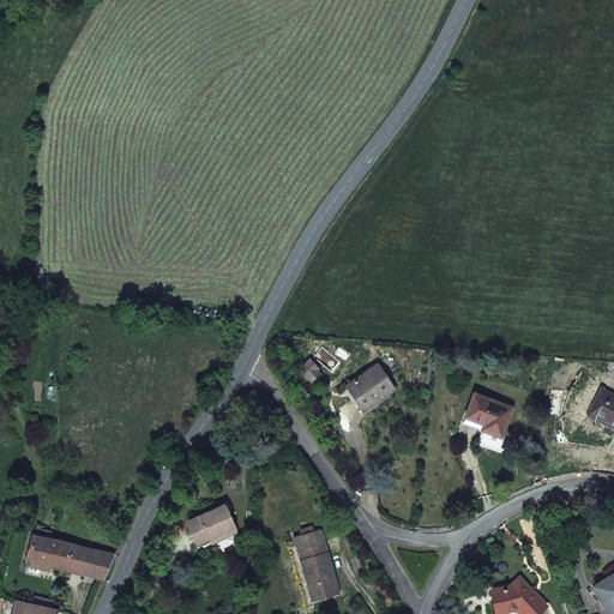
[(308,375),(315,368),(317,367),(308,357),(296,368),(305,378),(307,377),(308,375)]
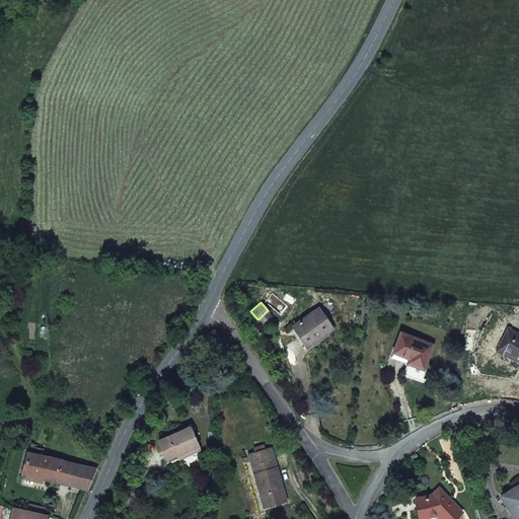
[(317,310),(293,325),(301,338),(305,335),(311,344),(330,329),(317,310)]
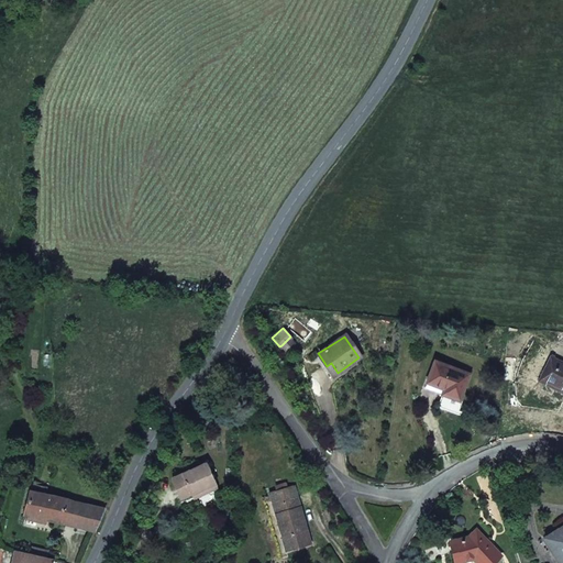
[(294,343),(289,338),(283,344),(282,345),(285,351),(294,343)]
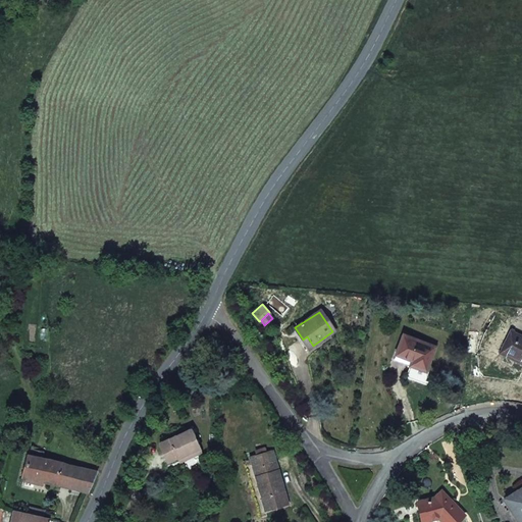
[(521,364),(521,335),(510,329),(499,353),(521,364)]
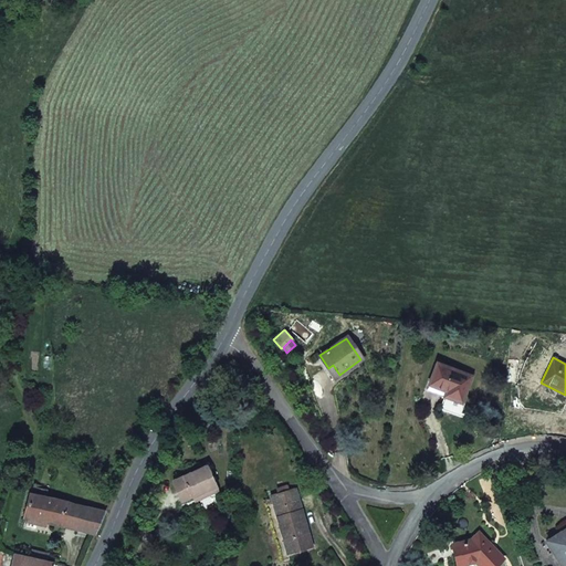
[(446,391),(443,396),(461,402),(471,376),(437,362),(429,385),(446,391)]
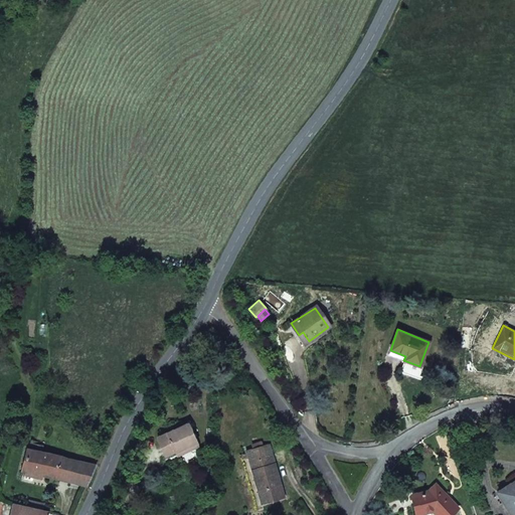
[(303,332),(299,335),(304,342),(305,343),(309,341),(303,332)]
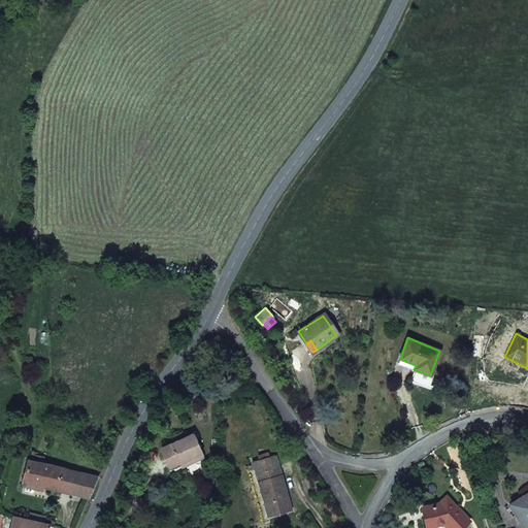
[(193,435),(161,449),(169,467),(179,463),(192,458),(193,462),(202,458),(193,435)]
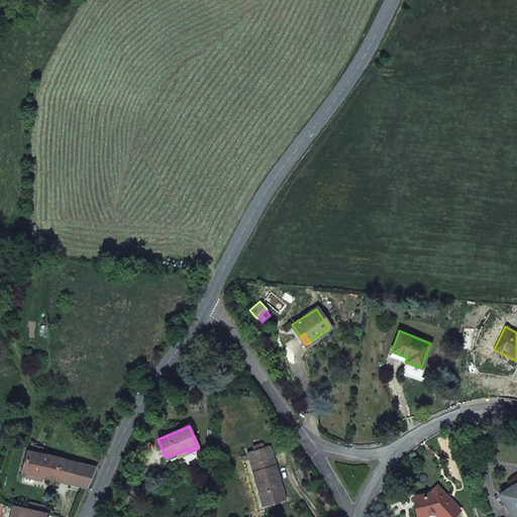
[(253,451),(264,448),(263,443),(252,445),(253,451)]
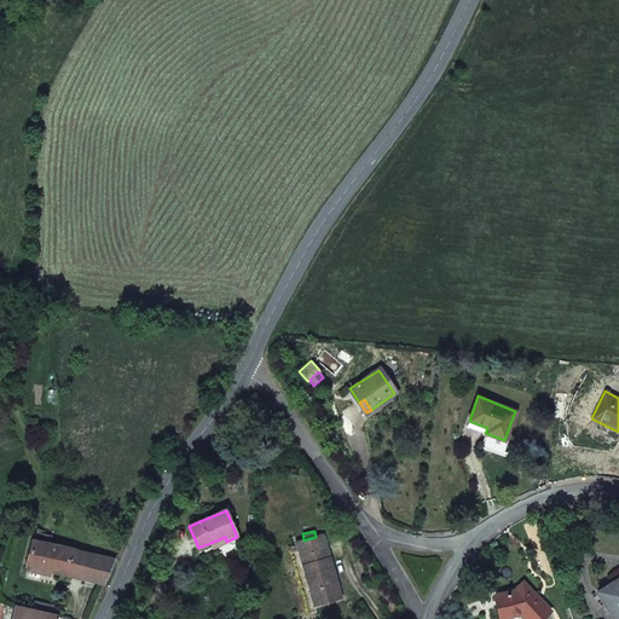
[(34,539),(51,543),(51,536),(35,532),(34,539)]
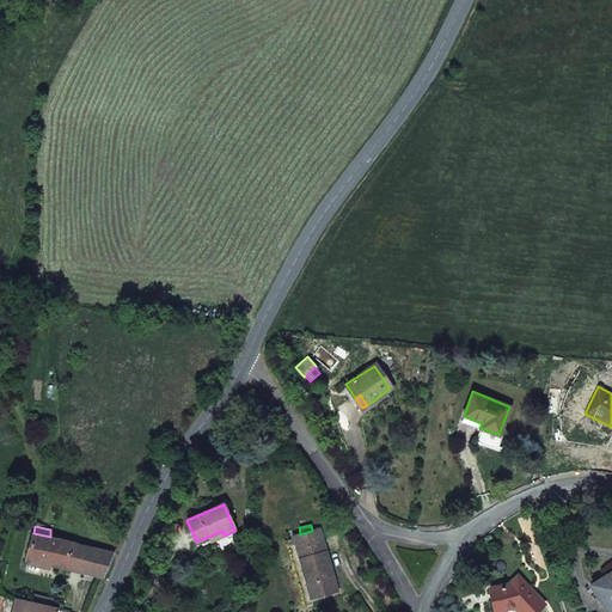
[(336,591),(335,588),(319,530),(312,531),(300,534),(293,537),(300,561),(304,560),(311,582),(306,583),(311,598),(336,591)]
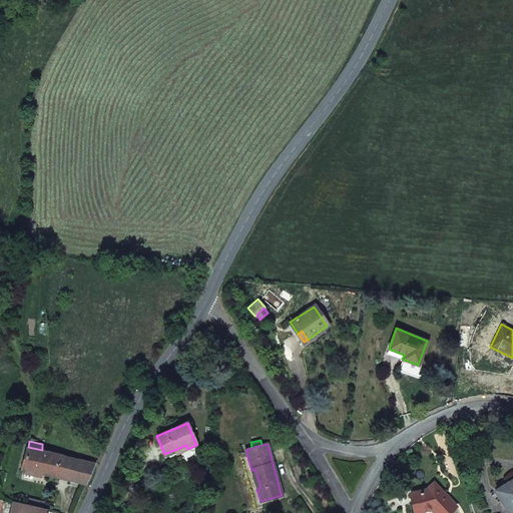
[(176,454),(187,449),(186,445),(174,450),(176,454)]
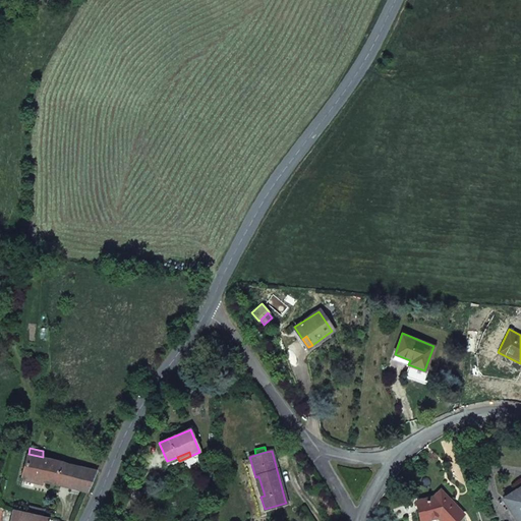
[(26,453),(21,474),(26,475),(43,479),(56,482),(61,462),(43,457),(29,454),(26,453)]
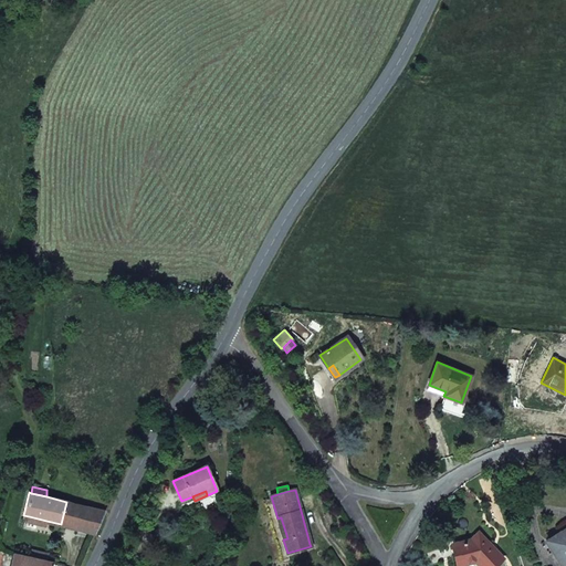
[(95,532),(104,511),(66,502),(61,524),(95,532)]
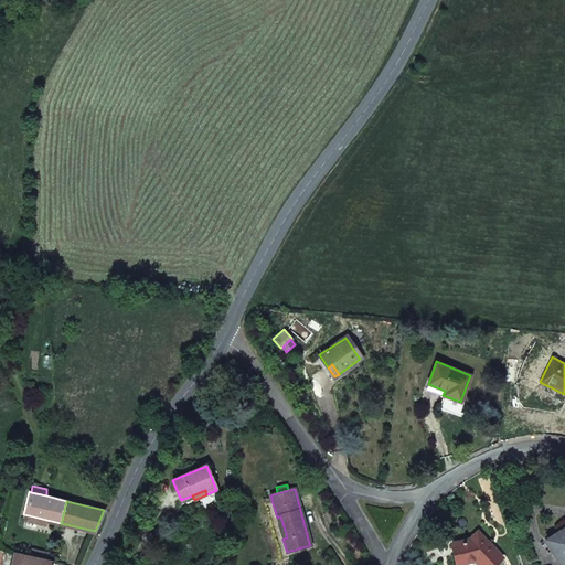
[(46,520),(29,515),(28,522),(45,525),(46,520)]
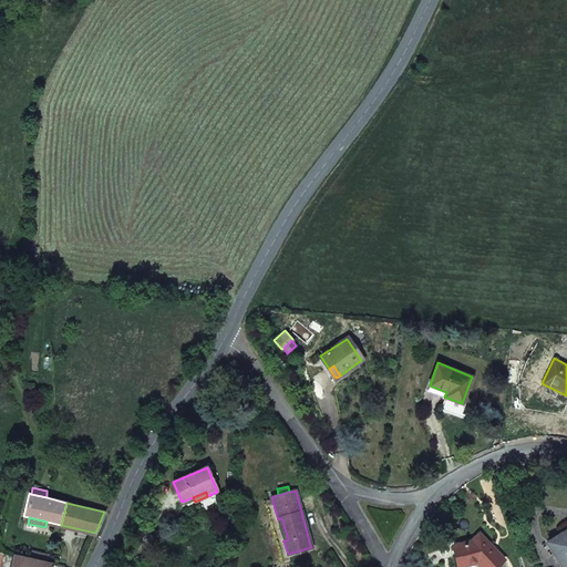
[(278,519),(284,540),(288,539),(281,518),(278,519)]
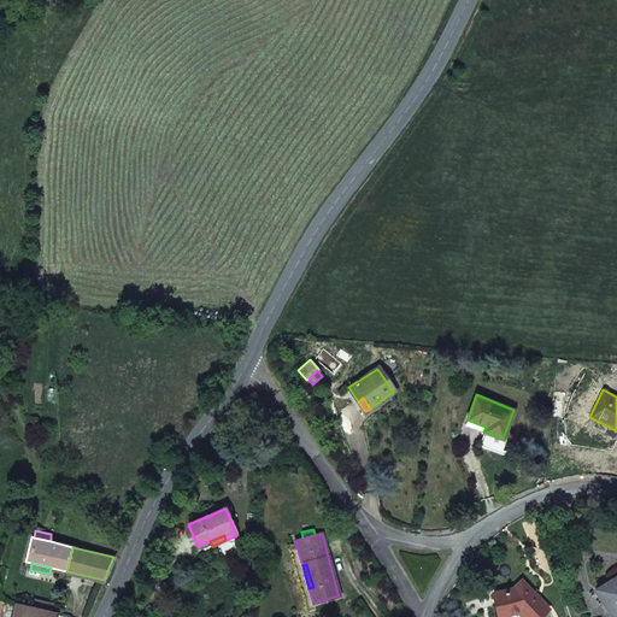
[(616,616),(616,575),(599,587),(595,589),(612,616),(616,616)]
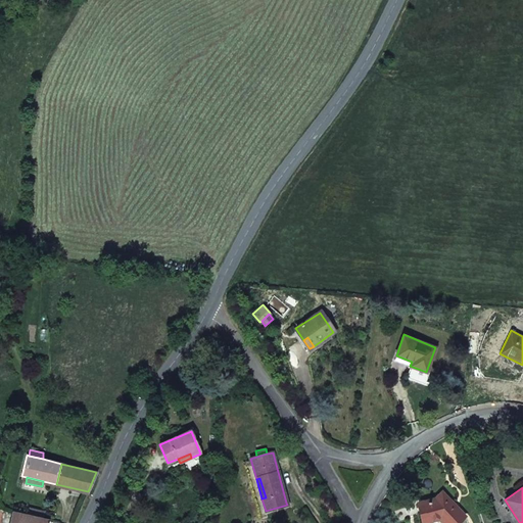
[(444,522),(457,522),(463,517),(465,515),(442,491),(435,498),(418,504),(422,522),(440,518),(444,522)]
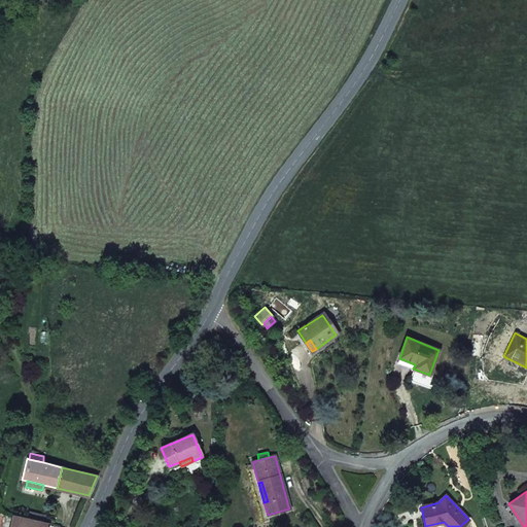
[(29,512),(28,519),(44,522),(45,516),(29,512)]
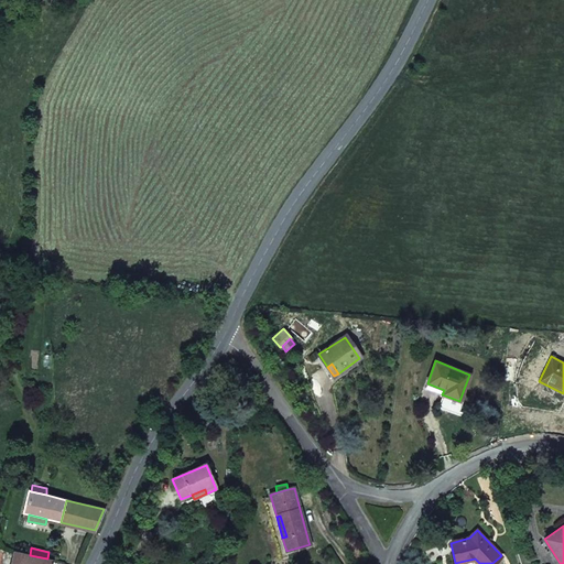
[(30,555),(14,551),(10,563),(63,563),(64,563),(47,559),(30,555)]
